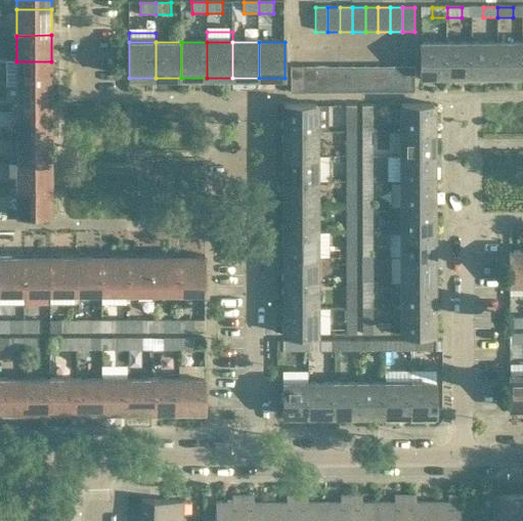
[(421,76),(447,77),(447,44),(421,44),(421,76)]
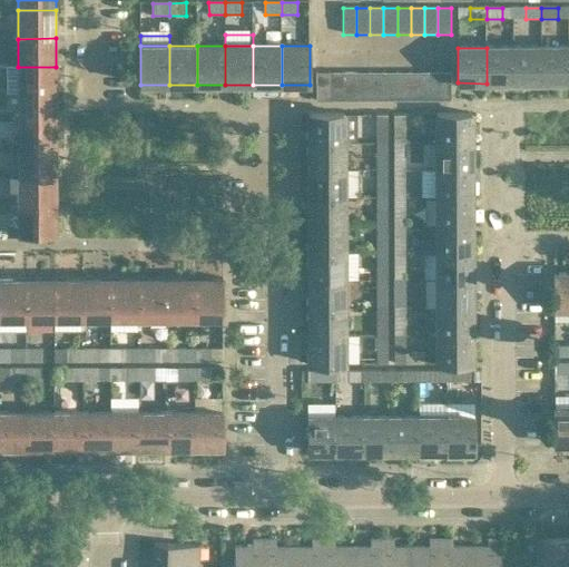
[(487,84),(514,84),(514,49),(487,48),(487,84)]
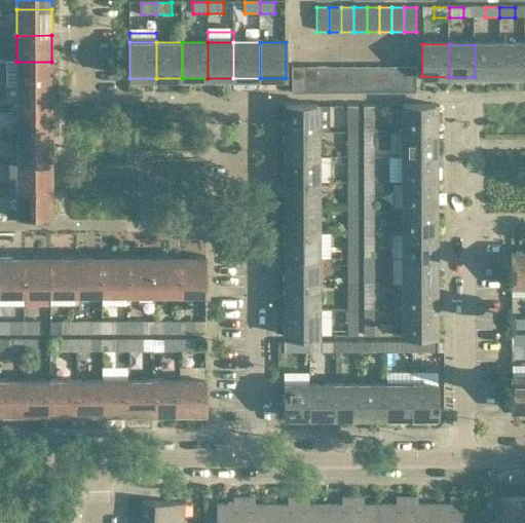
[(475,77),(499,77),(499,45),(475,45),(475,77)]
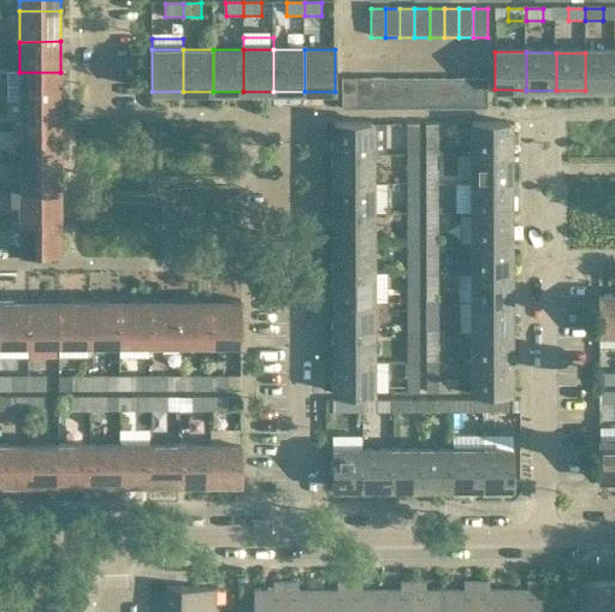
[(585,90),(614,90),(614,53),(585,53),(585,90)]
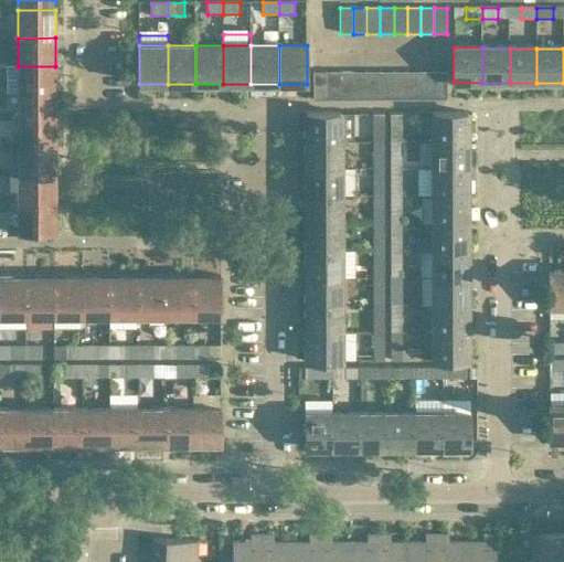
[(18,66),(18,94),(55,94),(55,66),(18,66)]
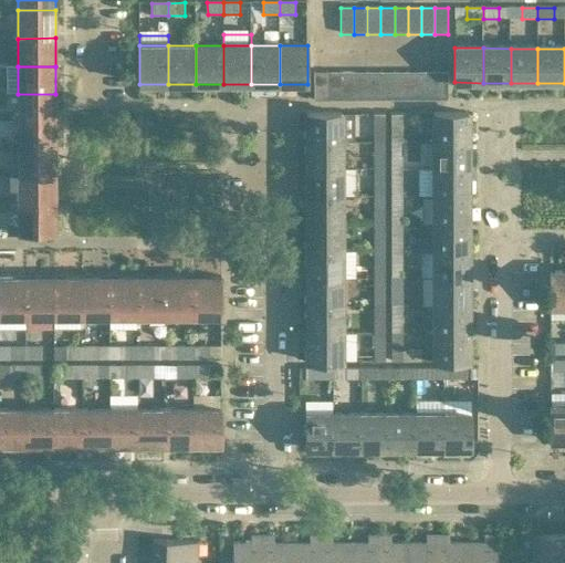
[(328,101),(328,72),(315,72),(315,101),(328,101)]
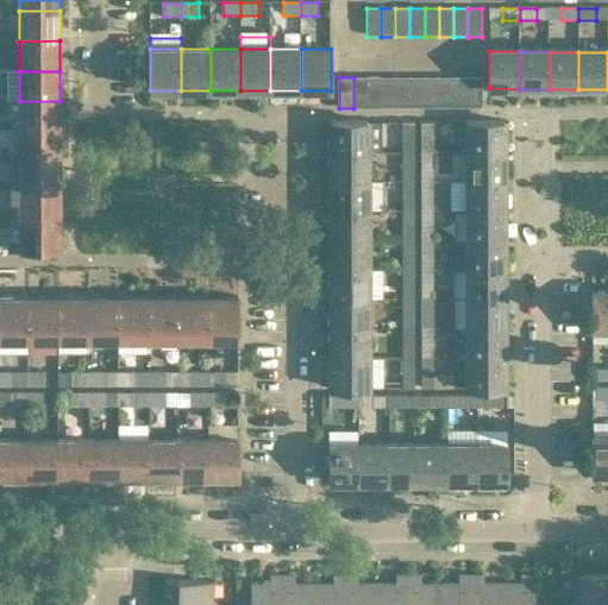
[(368,77),(353,77),(353,108),(368,108),(368,77)]
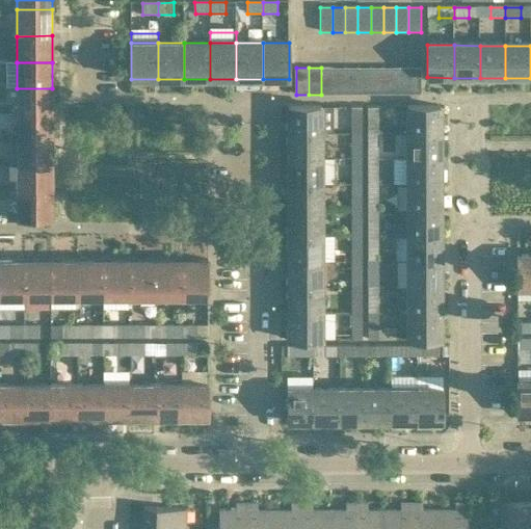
[(334,68),(321,68),(321,95),(334,95),(334,68)]
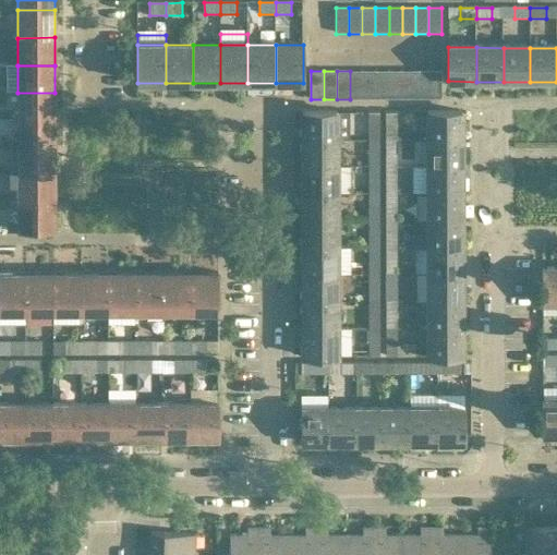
[(363,71),(350,71),(350,99),(363,99),(363,71)]
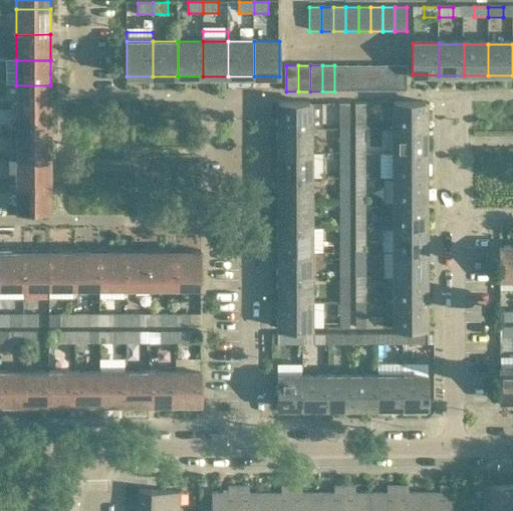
[(346,65),(334,65),(334,91),(346,91),(346,65)]
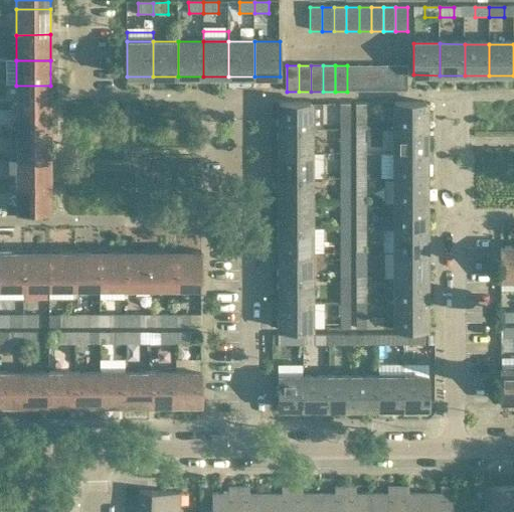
[(359,65),(347,65),(347,92),(359,92),(359,65)]
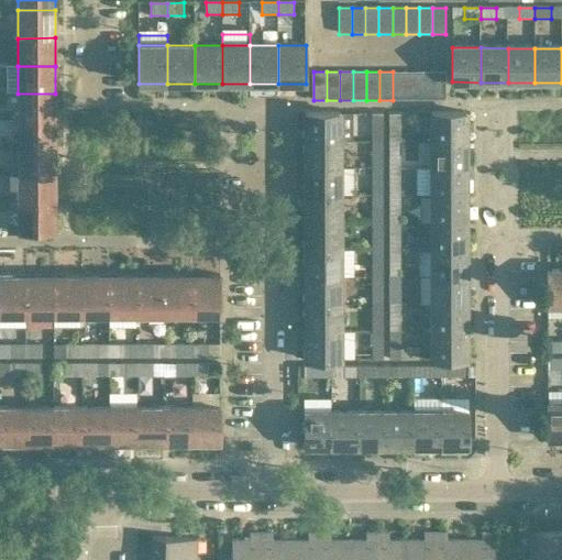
[(406,72),(393,72),(393,100),(406,100),(406,72)]
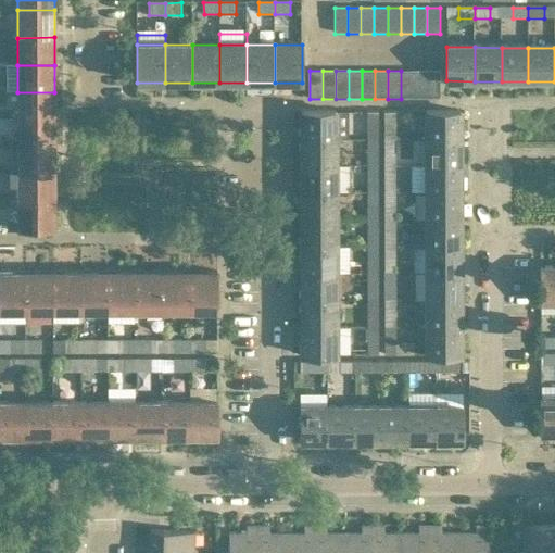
[(414,71),(401,71),(401,99),(414,99),(414,71)]
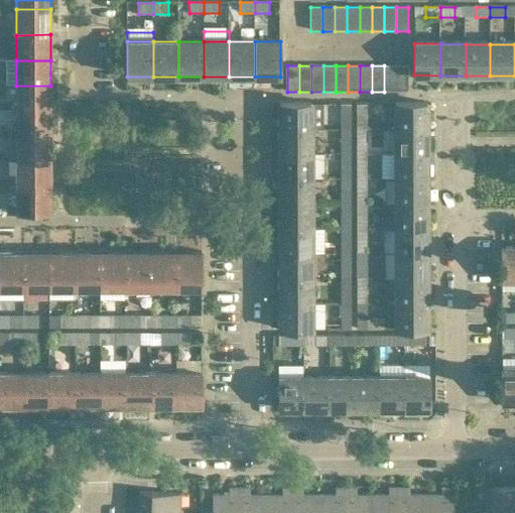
[(396,66),(384,66),(384,92),(396,92),(396,66)]
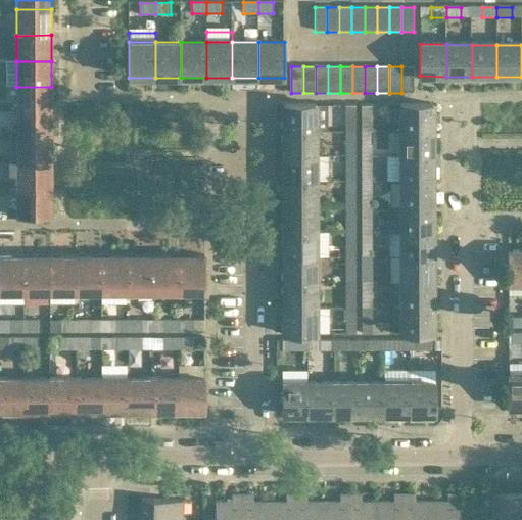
[(414,66),(401,66),(401,93),(414,93),(414,66)]
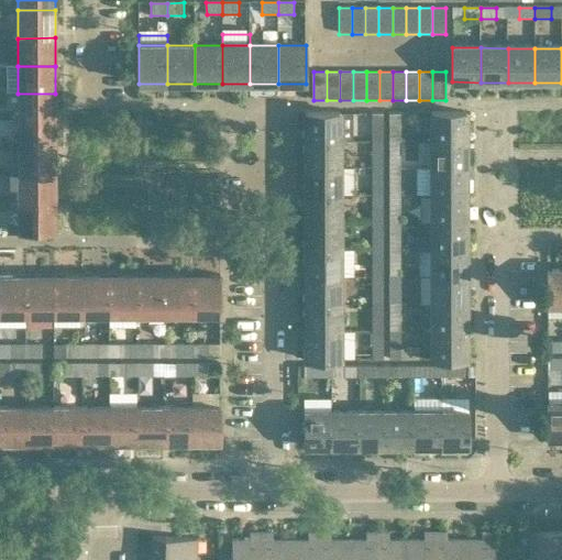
[(18,94),(18,121),(55,121),(55,94),(18,94)]
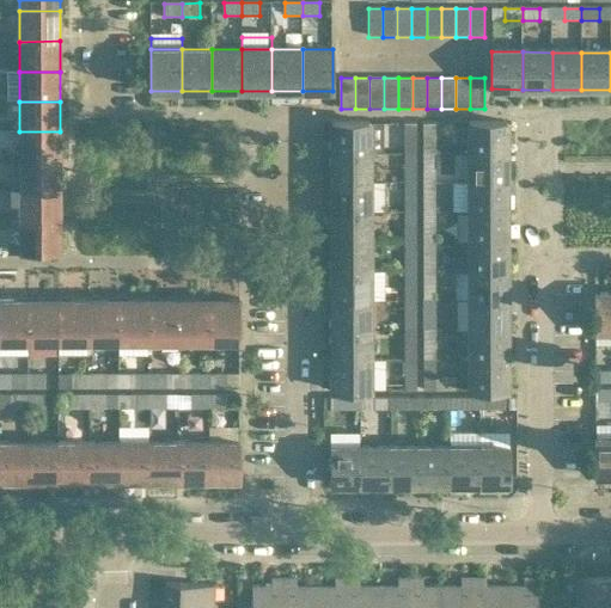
[(333,123),(333,154),(371,154),(371,123),(333,123)]
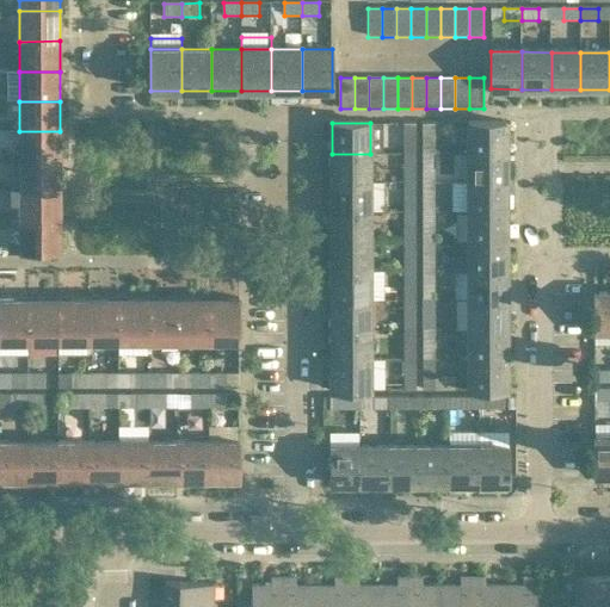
[(416,123),(404,123),(404,141),(416,141),(416,123)]
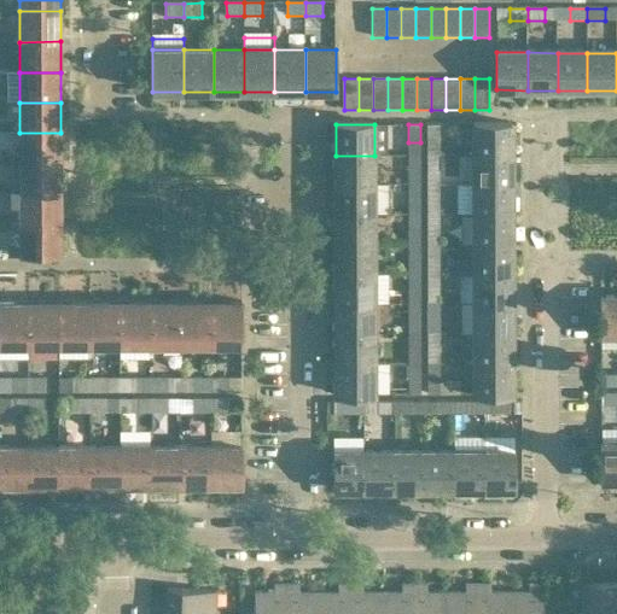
[(440,124),(428,124),(428,142),(440,142),(440,124)]
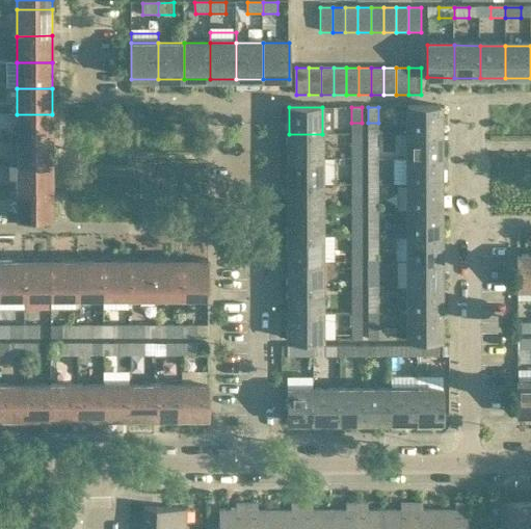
[(407,107),(407,133),(441,133),(441,107),(407,107)]
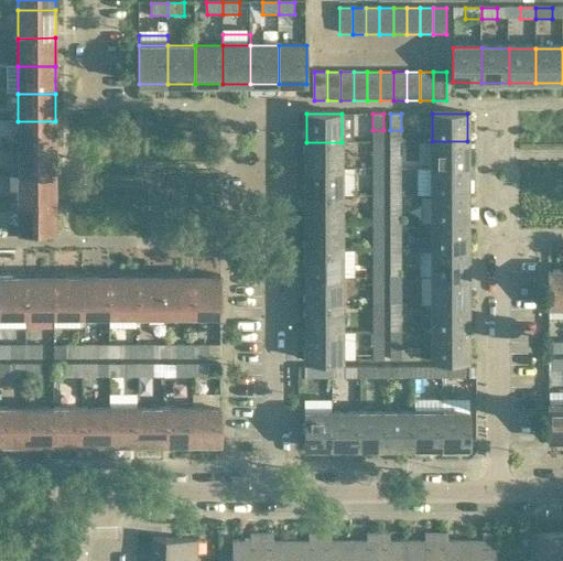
[(18,121),(19,149),(55,149),(55,121),(18,121)]
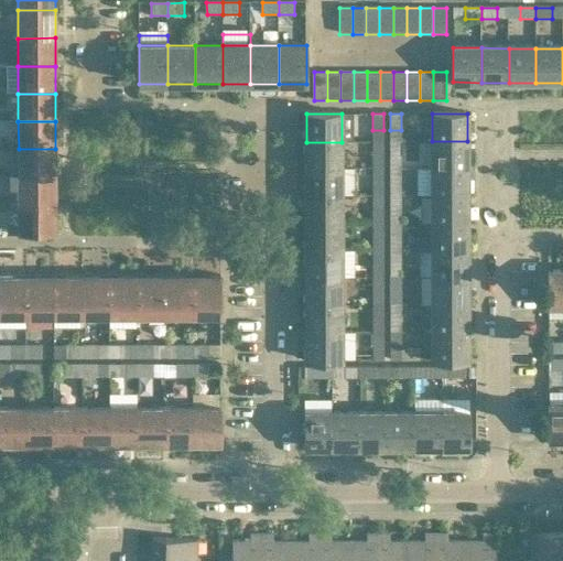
[(432,141),(433,169),(467,169),(467,141),(432,141)]
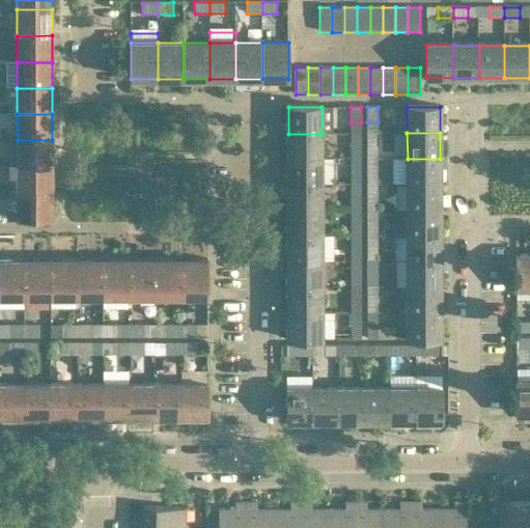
[(288,134),(288,159),(322,159),(322,134),(288,134)]
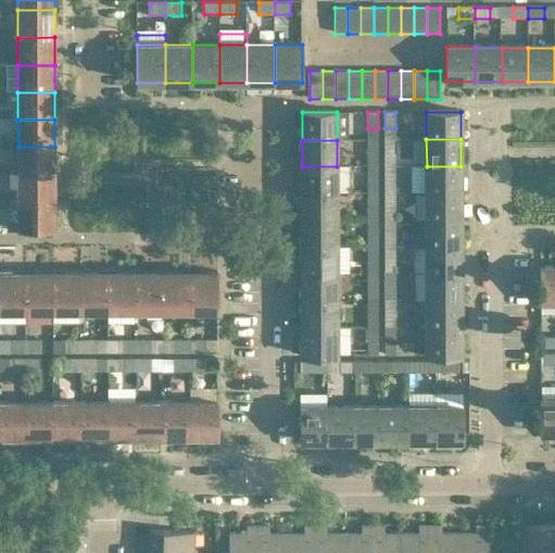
[(19,147),(19,174),(54,174),(54,147),(19,147)]
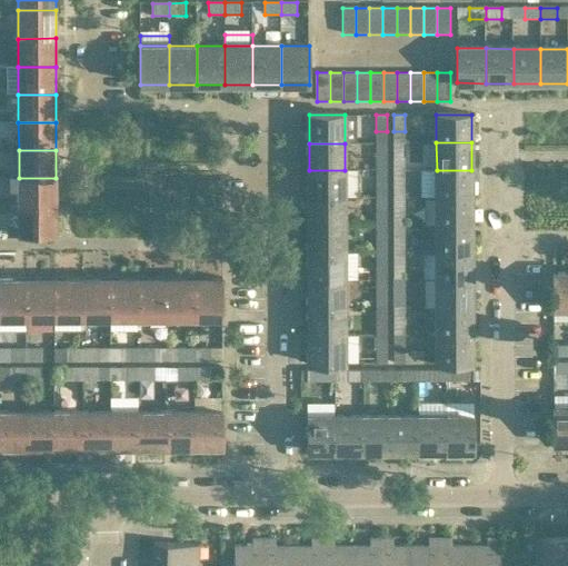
[(376,155),(376,170),(387,170),(387,155),(376,155)]
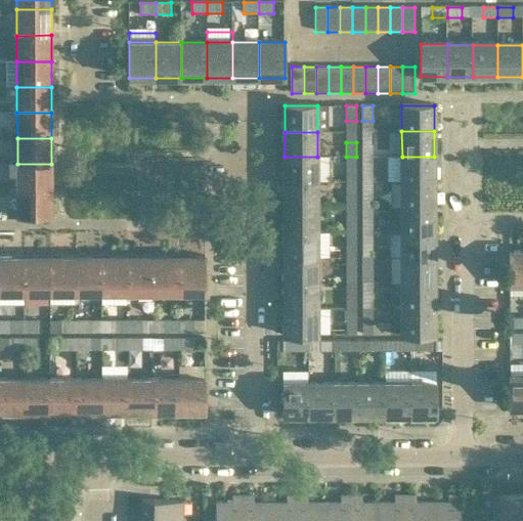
[(362,142),(362,157),(374,157),(374,142),(362,142)]
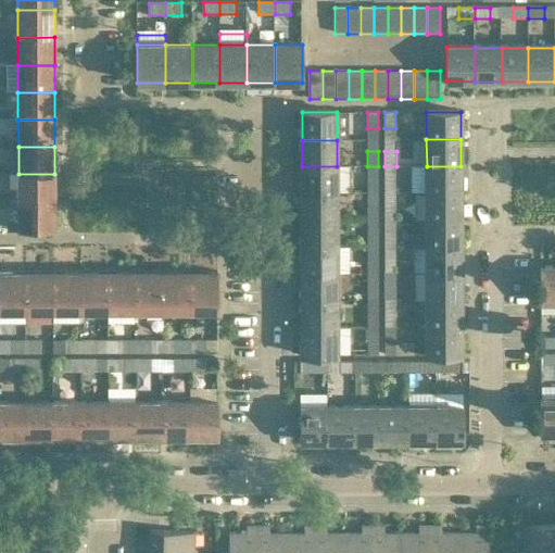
[(337,166),(302,166),(302,193),(337,193),(350,193),(350,166),(337,166)]
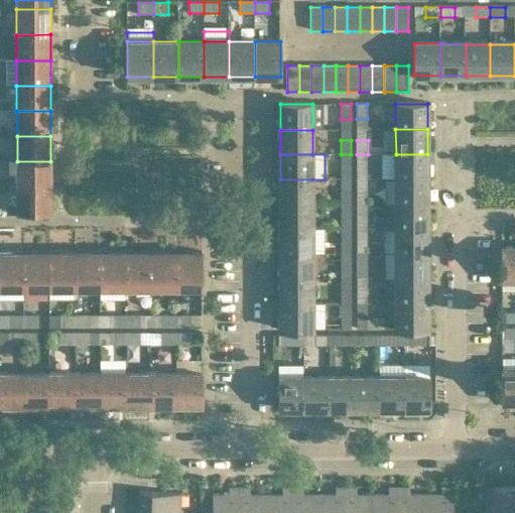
[(341,154),(341,170),(351,170),(351,154),(341,154)]
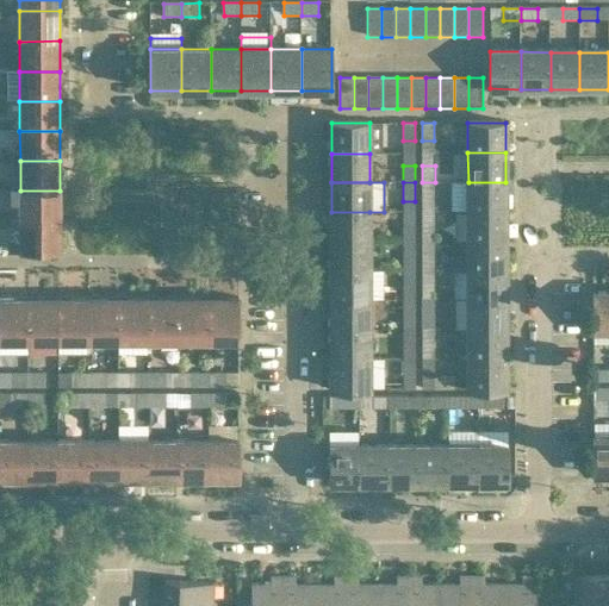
[(422,182),(422,201),(435,201),(435,182),(422,182)]
